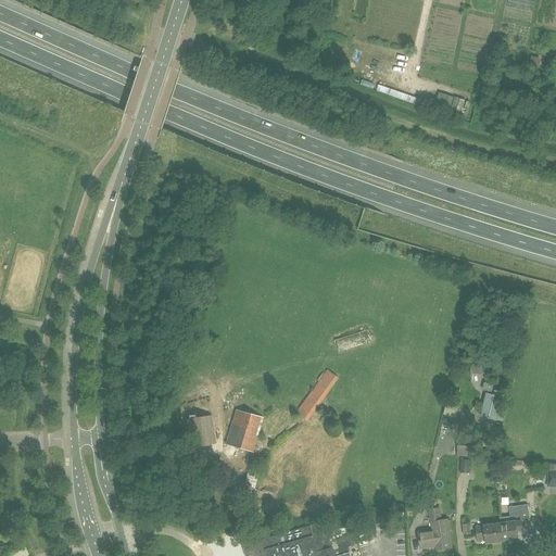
[(374,89),(375,85),(363,80),(361,86),(374,89)]
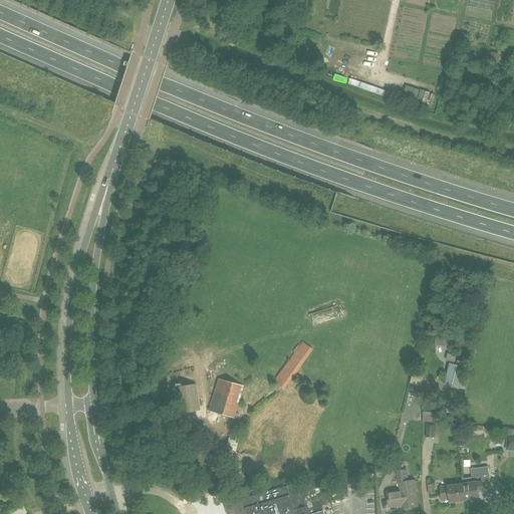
[(435,345),(450,345),(450,337),(435,337),(435,345)]
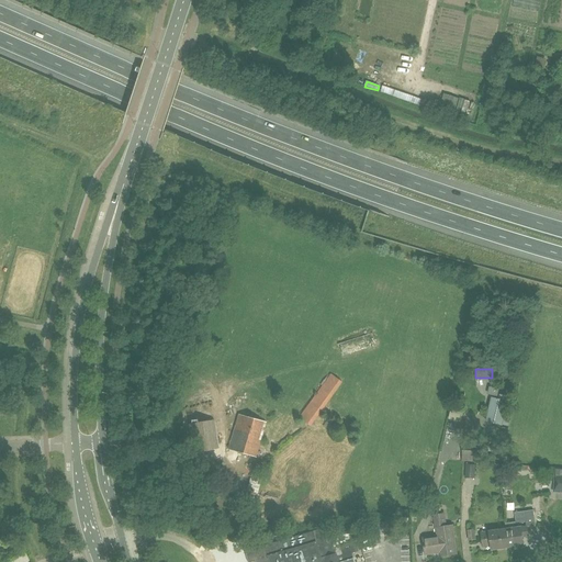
[(499,389),(489,386),(487,394),(497,396),(499,389)]
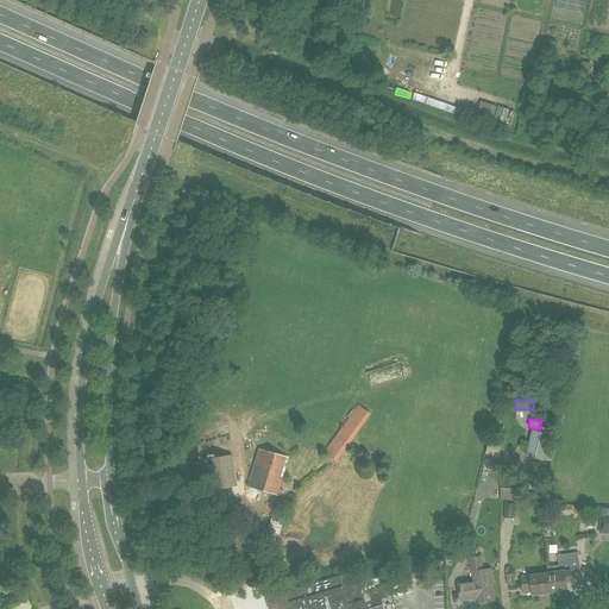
[(544,460),(551,431),(542,428),(541,433),(533,432),(527,457),(544,460)]
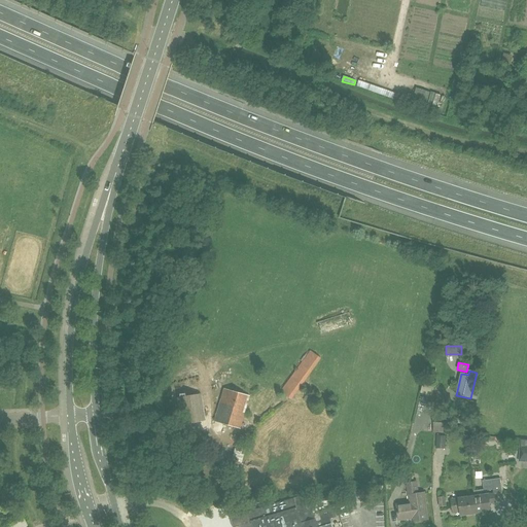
[(280,392),(277,395),(281,398),(284,400),(288,403),(290,400),(291,399),(299,389),(287,382),(280,392)]
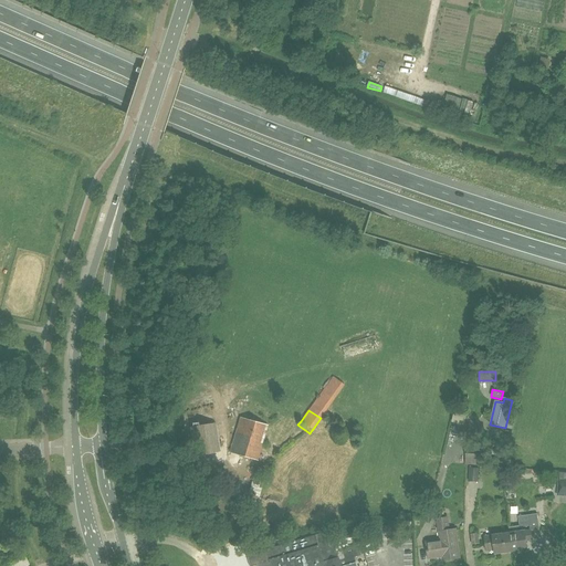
[(240,417),(229,452),(258,461),(268,426),(269,426),(240,417)]
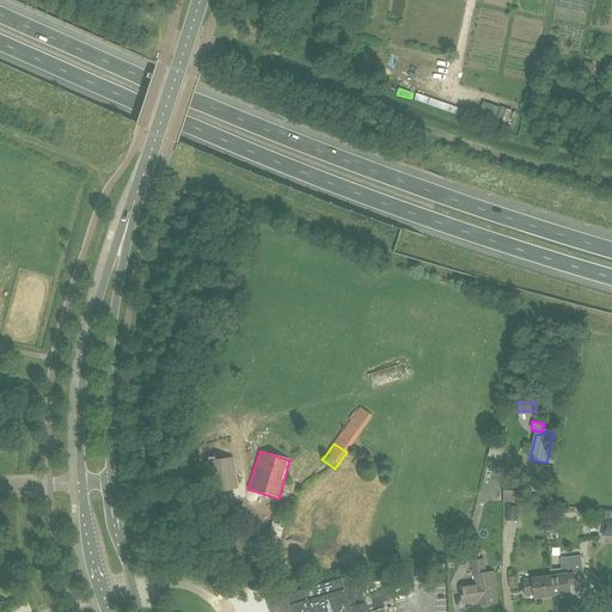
[(208,463),(213,493),(242,487),(239,476),(240,476),(239,472),(236,458),(208,463)]
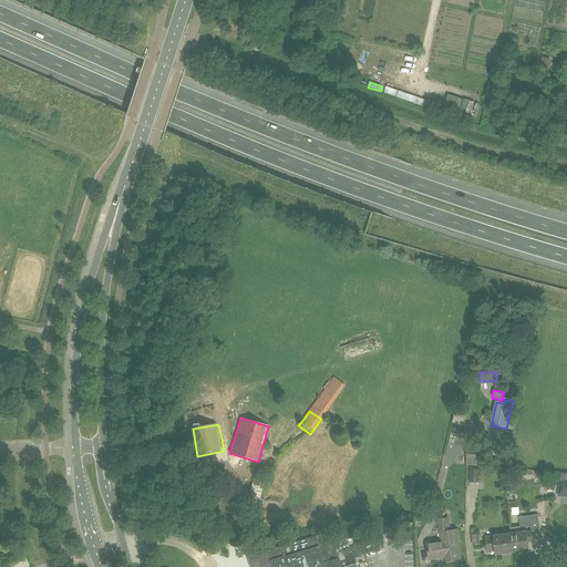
[(485,451),(467,450),(466,465),(485,467),(485,451)]
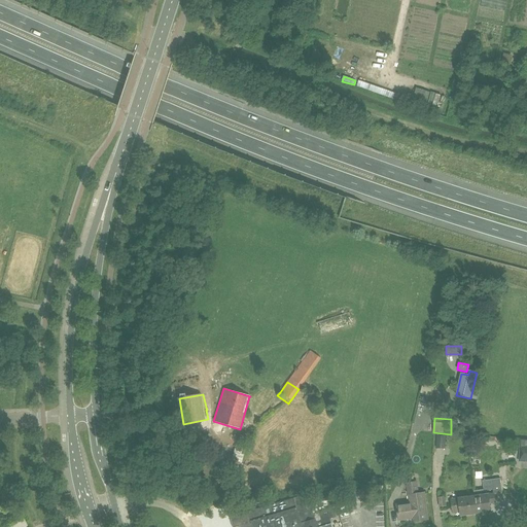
[(446,449),(446,436),(437,436),(436,448),(446,449)]
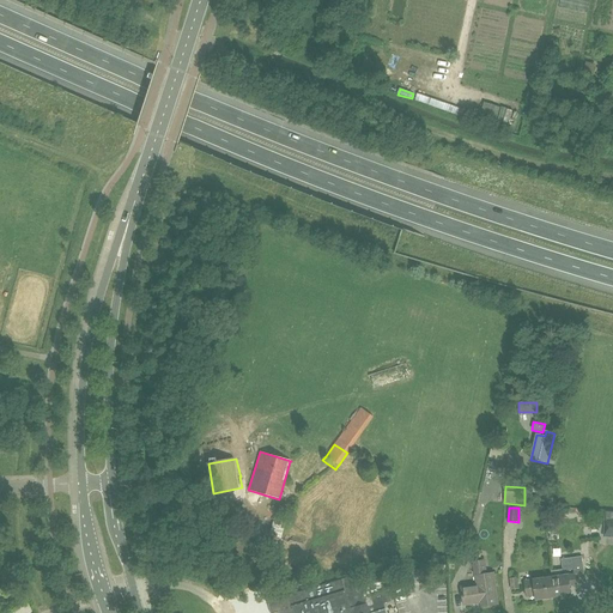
[(551,571),(552,577),(554,598),(557,596),(558,599),(560,600),(566,599),(569,598),(569,595),(571,595),(570,586),(576,584),(575,575),(584,574),(582,557),(562,559),(563,569),(551,571)]
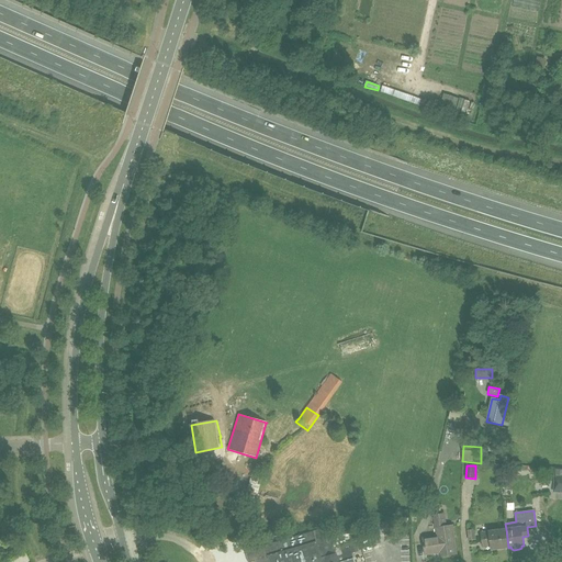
[(452,525),(445,526),(442,513),(434,514),(436,527),(437,535),(423,537),(425,555),(439,553),(440,557),(457,554),(452,525)]
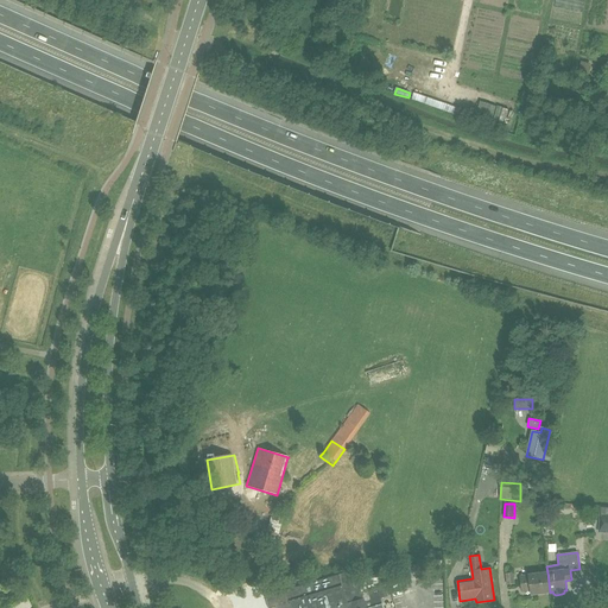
[(393,576),(392,569),(366,574),(366,581),(393,576)]
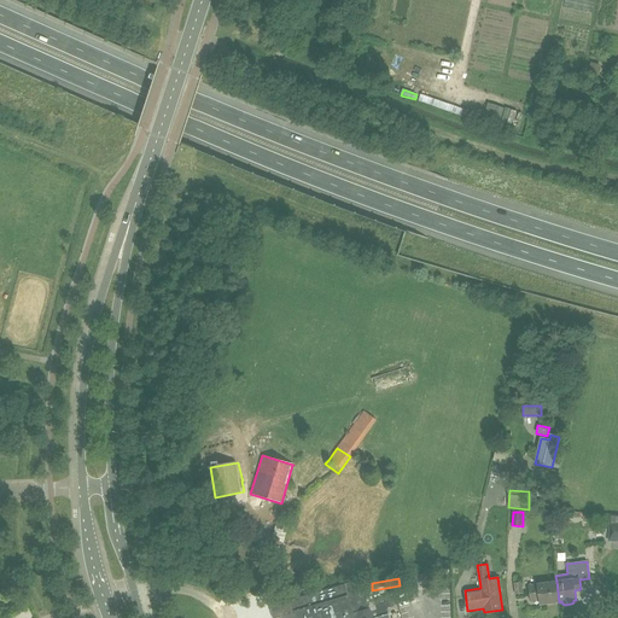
[(389,617),(386,608),(394,607),(391,596),(374,601),(374,602),(367,605),(363,592),(362,587),(361,579),(269,606),(269,607),(272,617),(278,617),(280,617),(279,617),(389,617)]
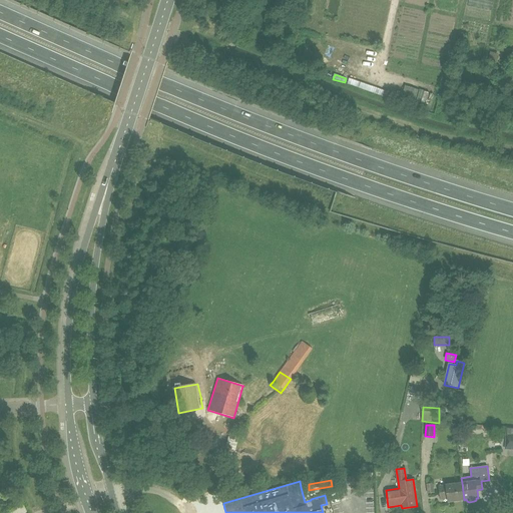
[(434,483),(427,484),(428,494),(435,493),(434,483)]
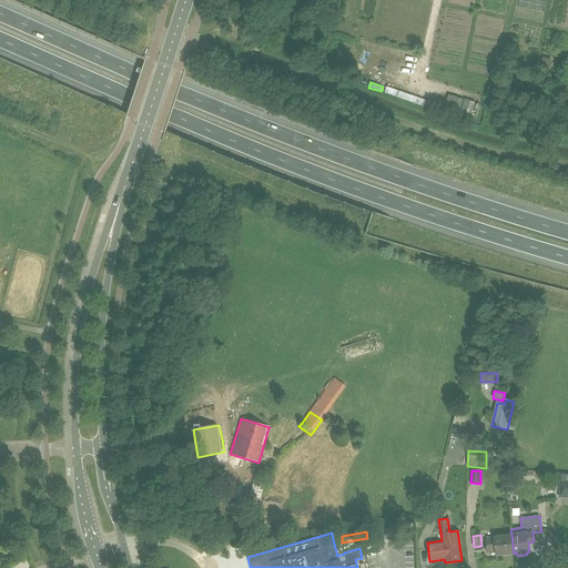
[(495,538),(486,539),(488,553),(496,551),(497,556),(514,554),(511,535),(495,537),(495,538)]
